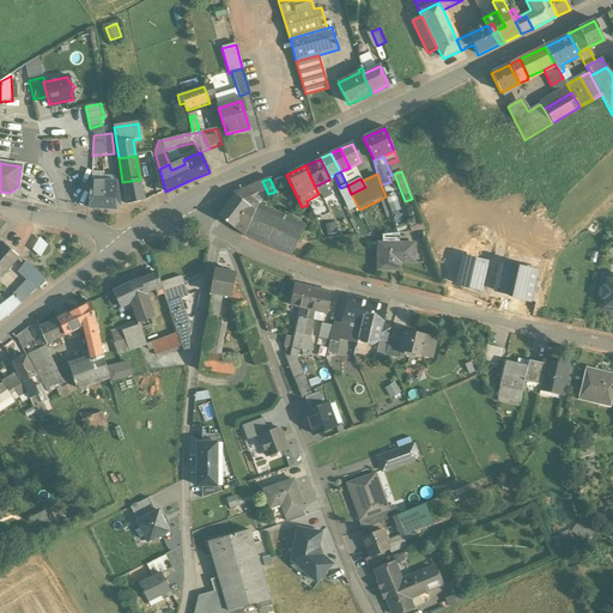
[(140,180),(122,182),(127,205),(145,201),(140,180)]
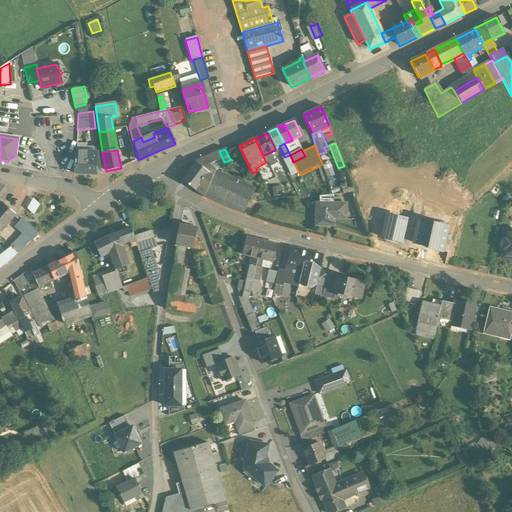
[(275,150),(264,155),(266,161),(278,155),(275,150)]
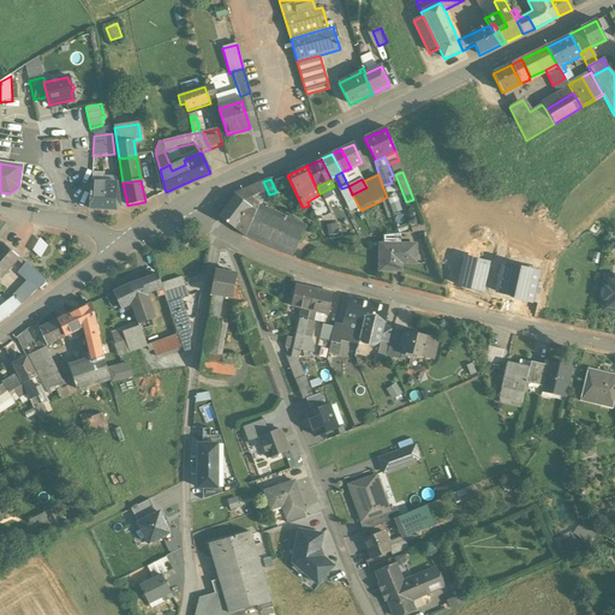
[(105,183),(91,181),(89,197),(89,209),(103,210),(105,193),(103,193),(105,183)]
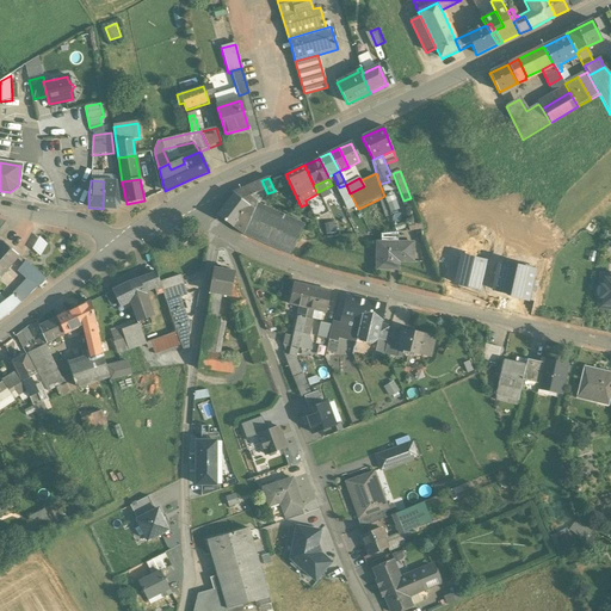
[(261,180),(241,190),(246,195),(250,193),(253,199),(267,193),(261,180)]
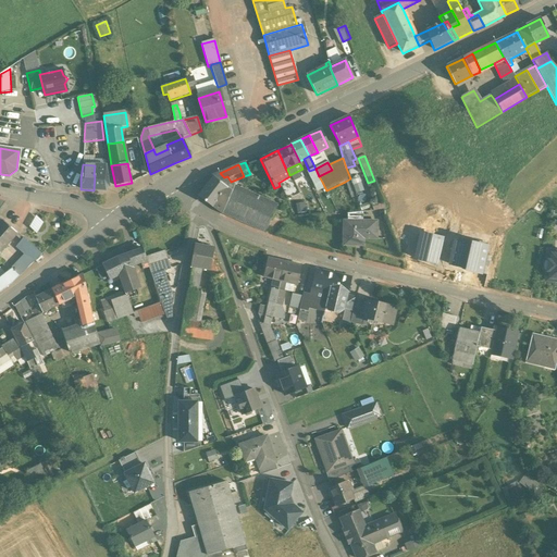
[(106,165),(95,165),(94,175),(95,175),(94,190),(106,190),(109,187),(106,165)]
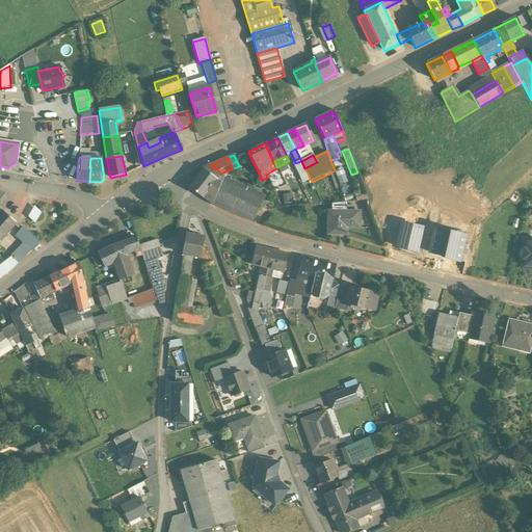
[(304,168),(301,161),(295,163),(292,165),(296,174),(299,171),(301,177),(308,174),(304,168)]
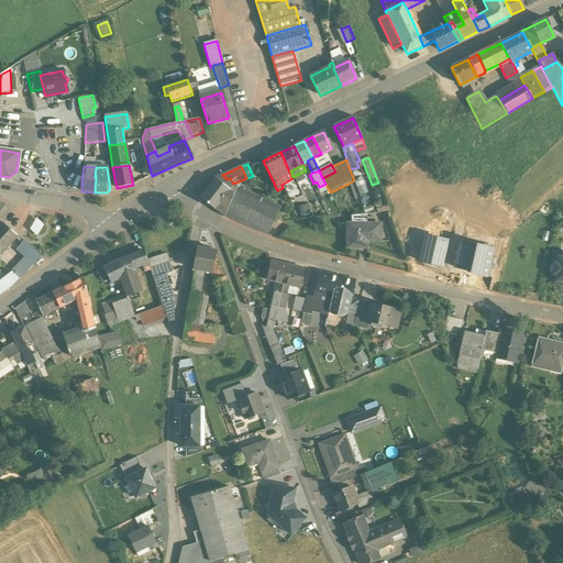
[(218,176),(201,199),(216,209),(217,206),(227,211),(231,202),(235,195),(229,191),(230,187),(218,176)]
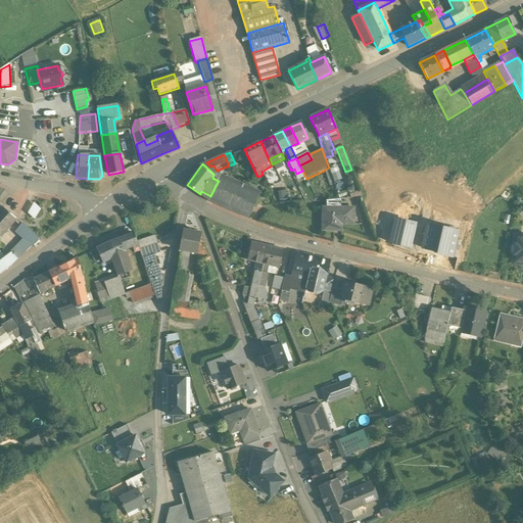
[(272,165),(262,172),(263,175),(266,180),(269,187),(281,182),(273,165),(272,165)]
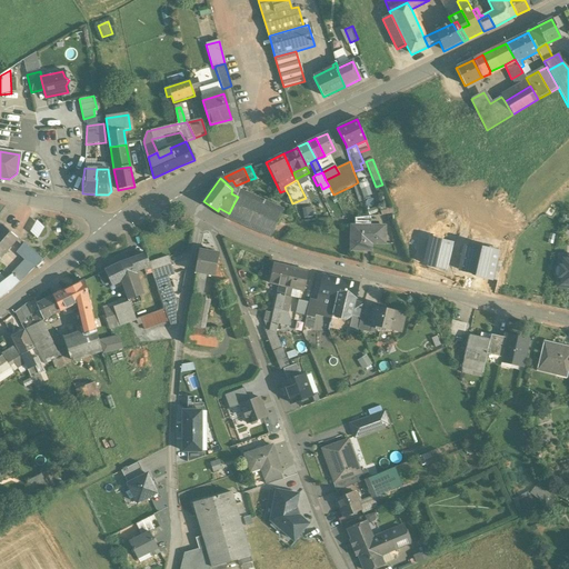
[(359,182),(358,182),(363,199),(371,197),(366,180),(360,182),(359,182)]
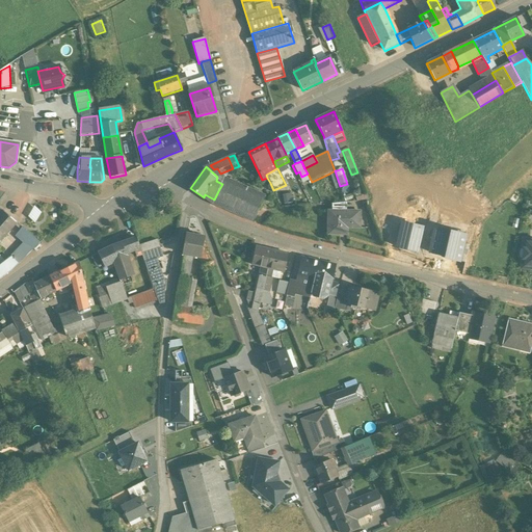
[(340,186),(335,170),(329,174),(335,190),(340,188),(340,186)]
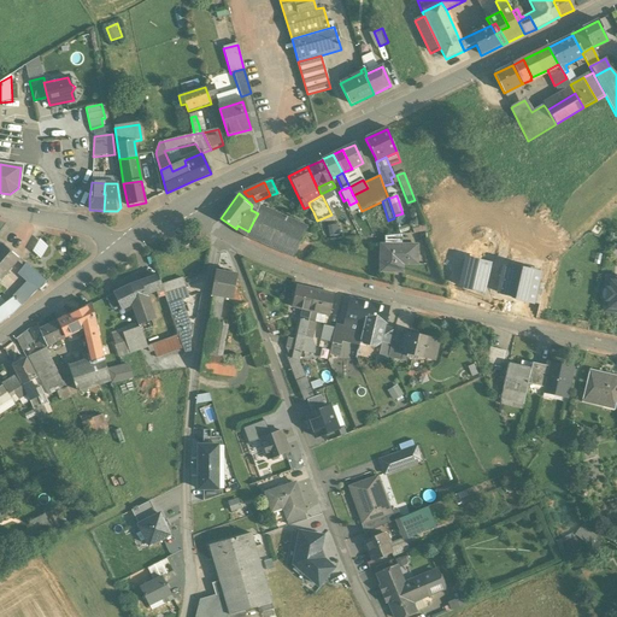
[(340,200),(330,204),(334,212),(344,207),(340,200)]
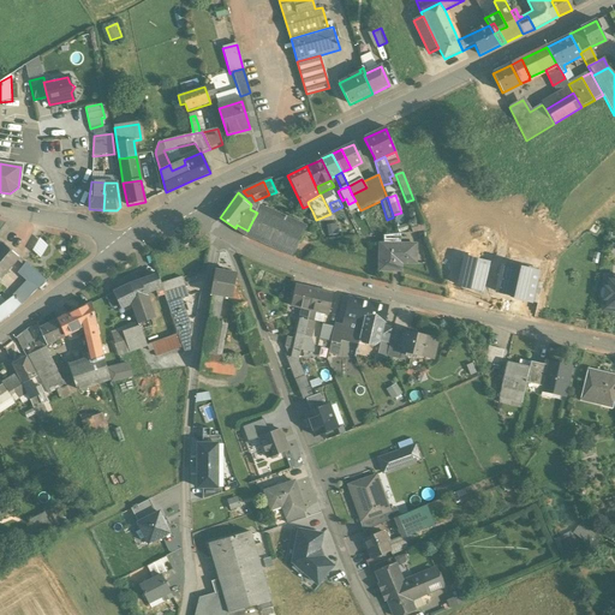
[(260,206),(257,213),(268,218),(272,212),(260,206)]
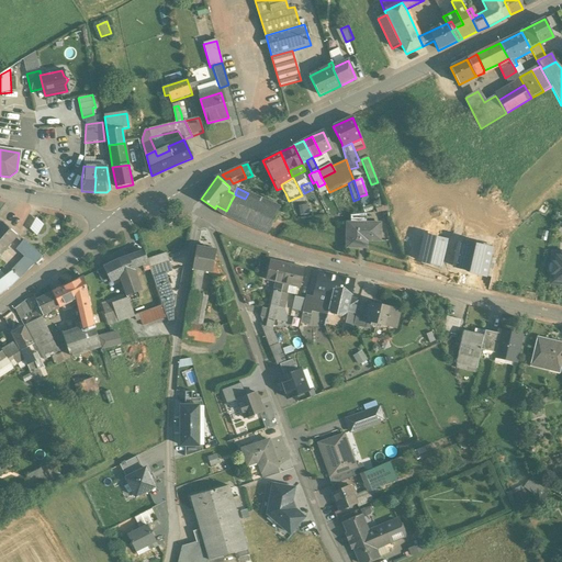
[(259,199),(248,193),(245,199),(235,194),(231,202),(240,209),(237,214),(250,220),(259,199)]
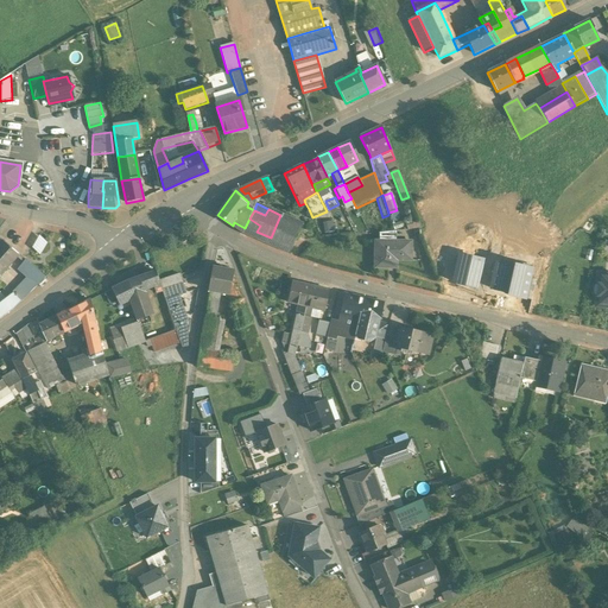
[(260,226),(249,219),(245,228),(234,222),(233,226),(242,234),(289,254),(303,225),(280,215),(271,238),(257,232),(260,226)]
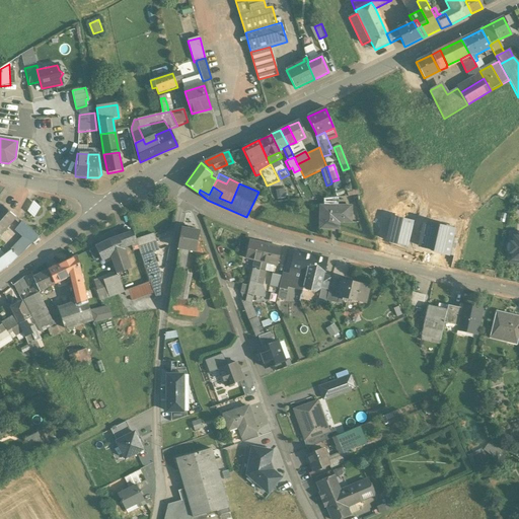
[(338,198),(323,199),(323,207),(338,207),(338,198)]
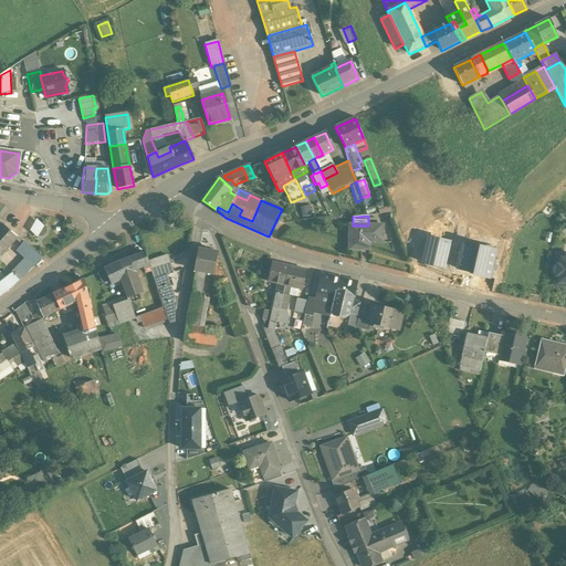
[(19,239),(2,226),(0,229),(0,247),(7,254),(19,239)]
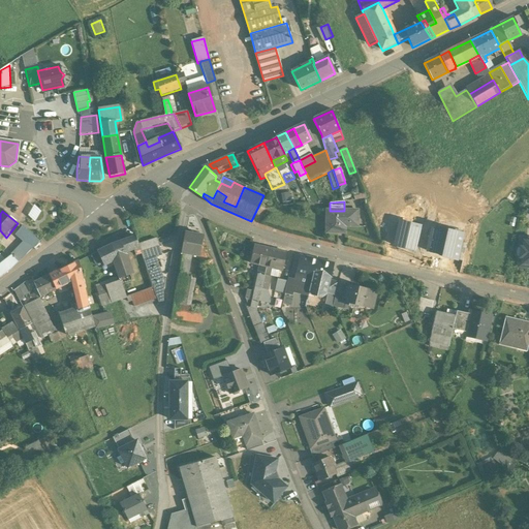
[(344,211),(330,211),(329,234),(344,234),(345,227),(358,227),(358,211),(344,211)]
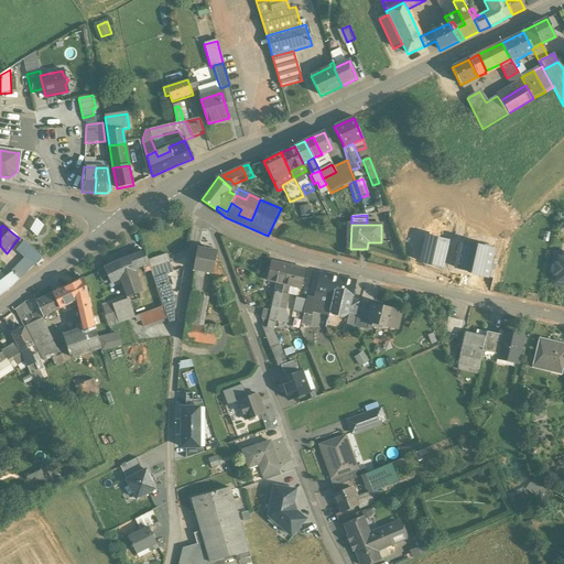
[(442,268),(447,242),(426,237),(420,262),(442,268)]
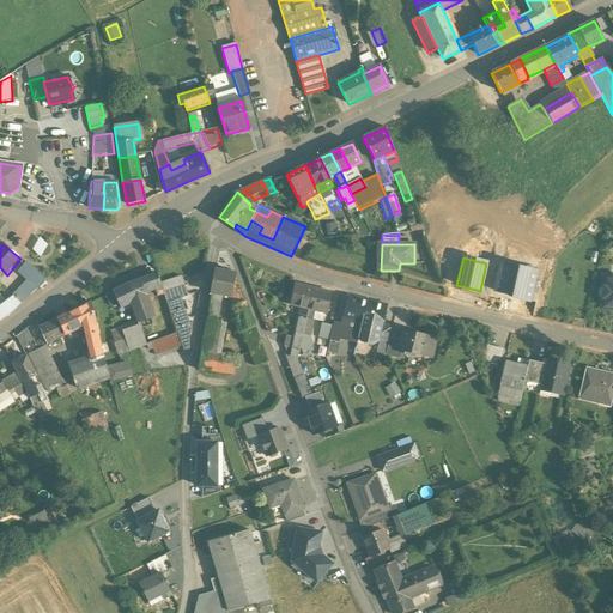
[(46,280),(25,263),(16,275),(25,287),(16,296),(23,305),(46,280)]
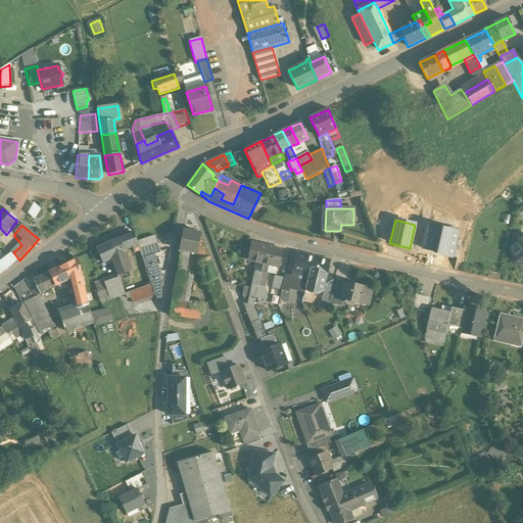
[(442,229),(437,251),(458,256),(461,239),(455,238),(458,228),(443,225),(442,229)]
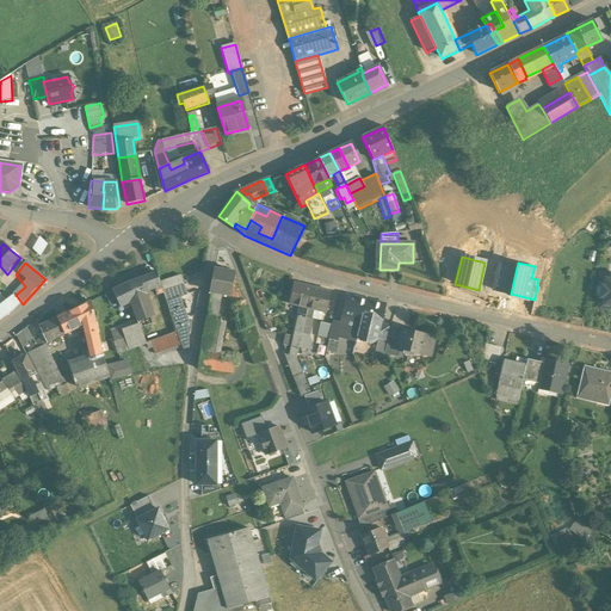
[(511,294),(517,267),(498,264),(492,290),(511,294)]
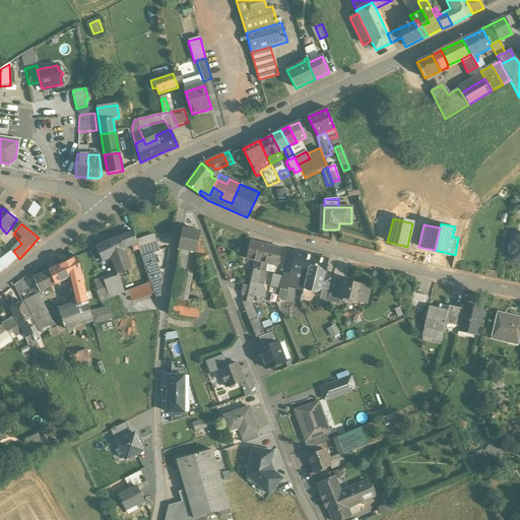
[(199,234),(183,232),(180,249),(189,251),(195,251),(199,234)]
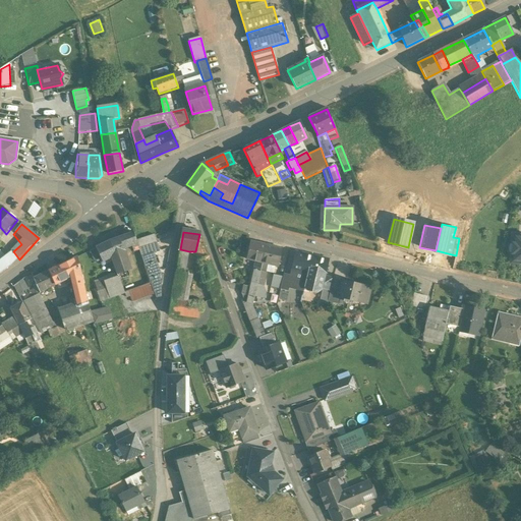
[(133,233),(119,238),(122,248),(129,246),(131,245),(137,243),(136,241),(133,233)]
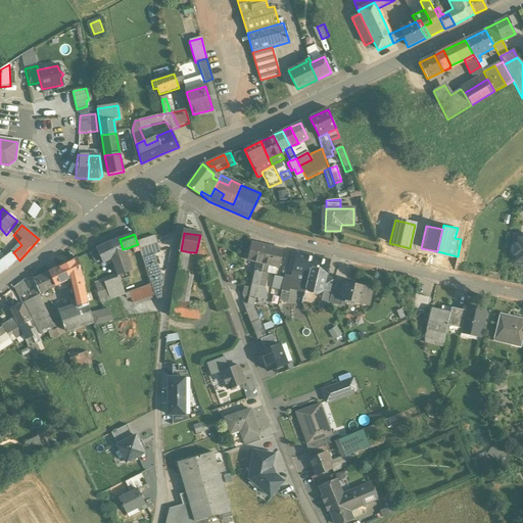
[(208,258),(200,235),(196,252),(199,262),(208,258)]
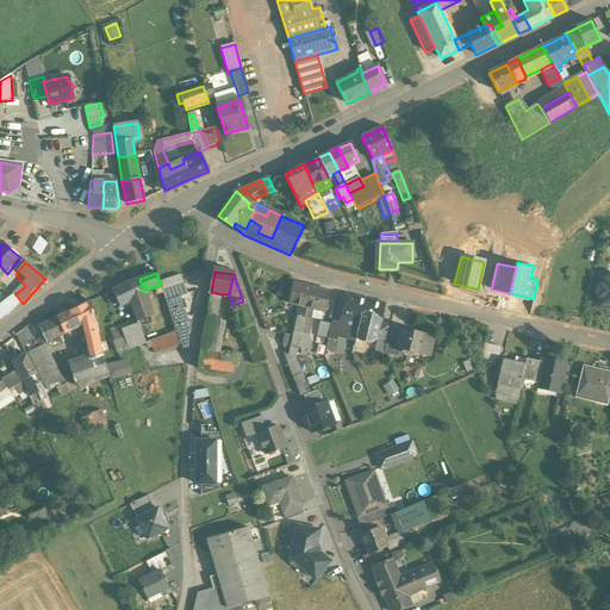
[(609,275),(601,275),(599,287),(601,287),(601,297),(598,297),(597,309),(609,309),(609,275)]
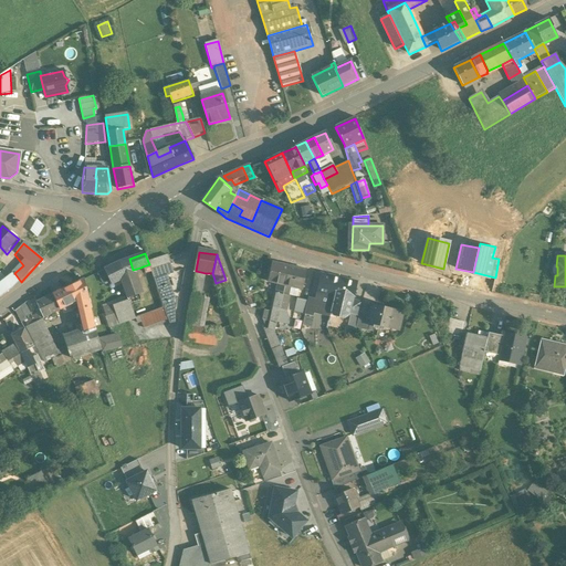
[(167,257),(148,262),(149,264),(152,271),(169,264),(167,257)]
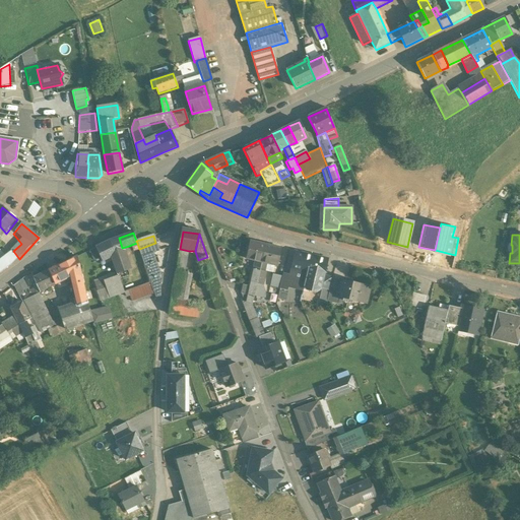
[(119,238),(110,241),(95,247),(95,248),(101,258),(102,261),(112,256),(118,273),(129,269),(122,248),(119,238)]
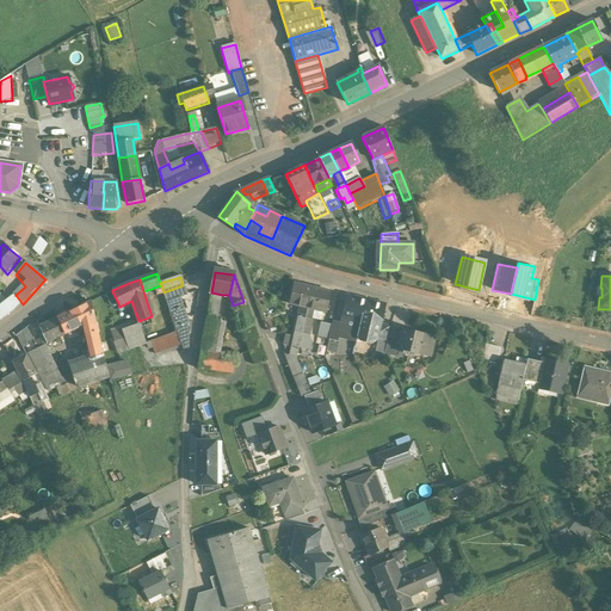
[(312,288),(292,283),(288,302),(298,304),(307,307),(312,288)]
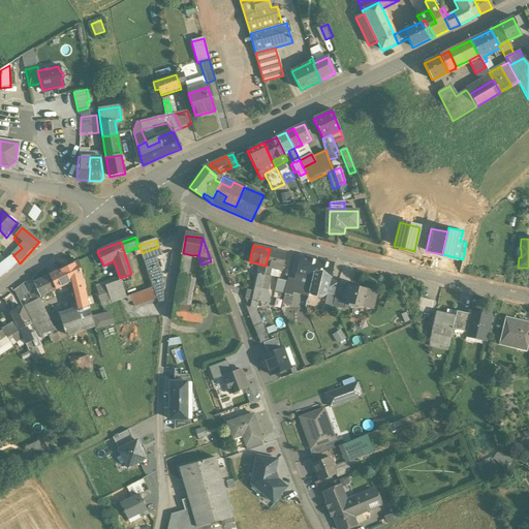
[(158,247),(142,253),(142,254),(144,261),(156,257),(161,256),(159,247),(158,247)]
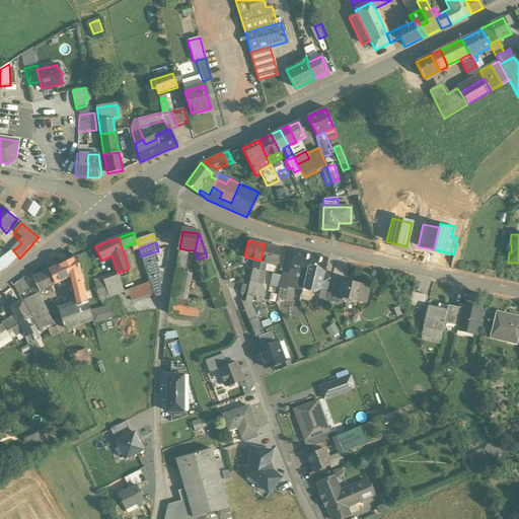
[(280,247),(265,244),(261,261),(261,262),(263,262),(263,261),(266,262),(276,265),(280,247)]
